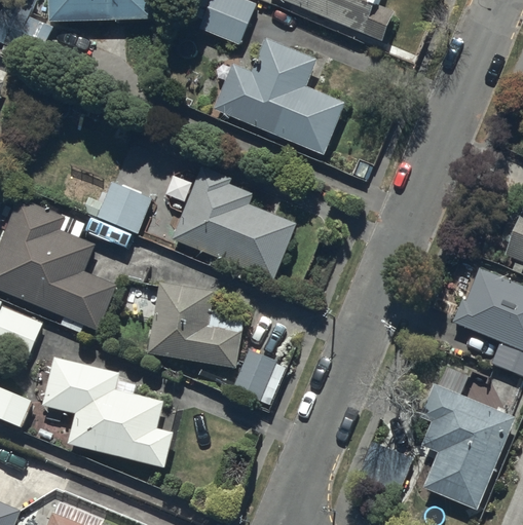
[(34,0),(0,0),(0,41),(37,58),(50,26),(28,16),(34,0)]
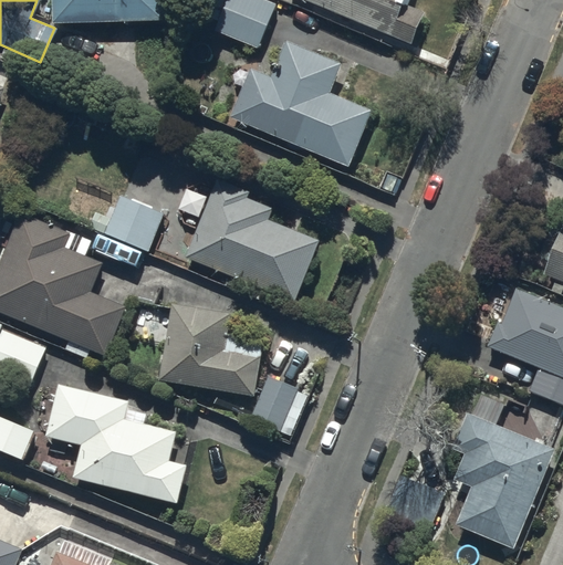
[(49,0),(50,23),(164,21),(163,0),(49,0)]
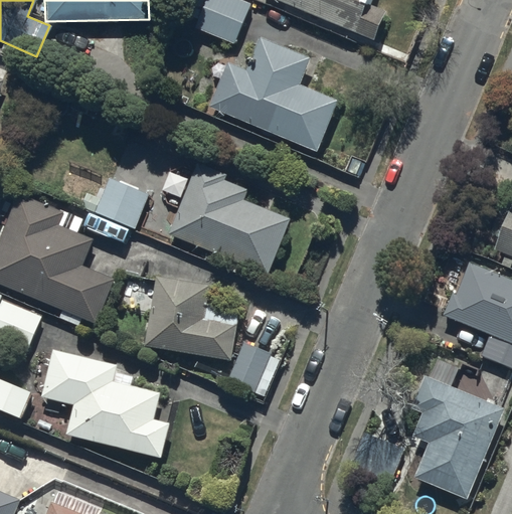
[(249,3),(241,0),(205,0),(194,27),(231,44),(249,3)]
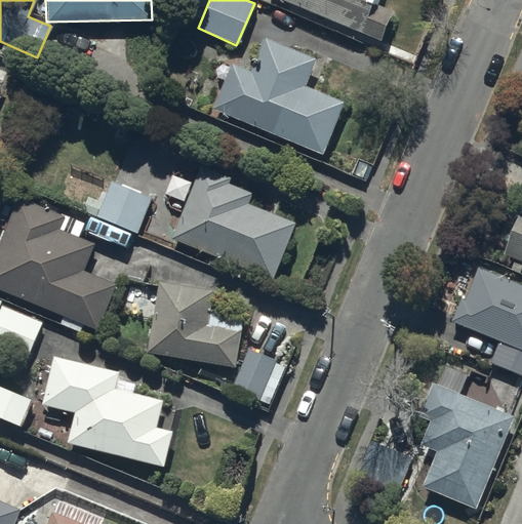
[(374,0),(285,0),(379,40),(393,10),(373,2),(374,0)]
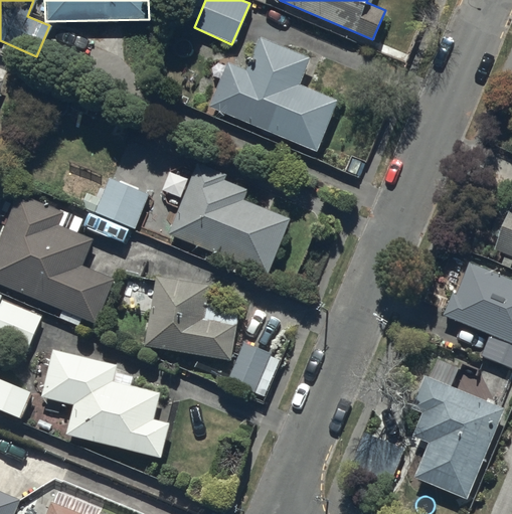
[(246,68),(227,62),(210,106),(317,150),(339,101),(300,84),(312,57),(260,37),(246,68)]
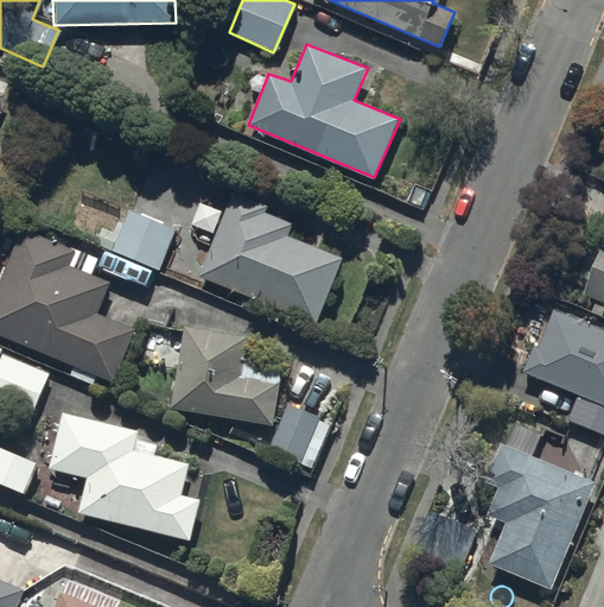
[(234,191),(198,273),(315,321),(342,255),(288,235),(293,225),(265,213),(266,207),(234,191)]
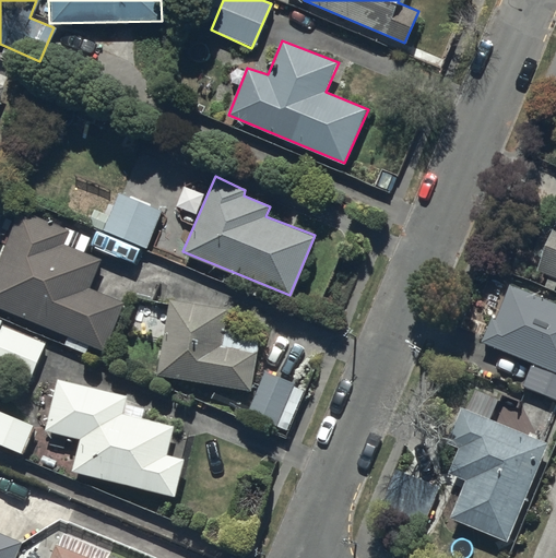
[(106,216),(93,210),(86,224),(144,250),(162,210),(148,203),(153,191),(134,182),(129,196),(117,191),(106,216)]
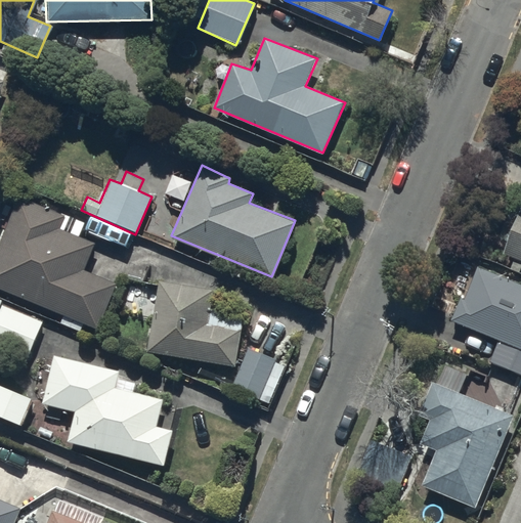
[(67,215),(19,197),(0,245),(0,287),(102,327),(119,285),(82,270),(93,243),(60,229),(67,215)]
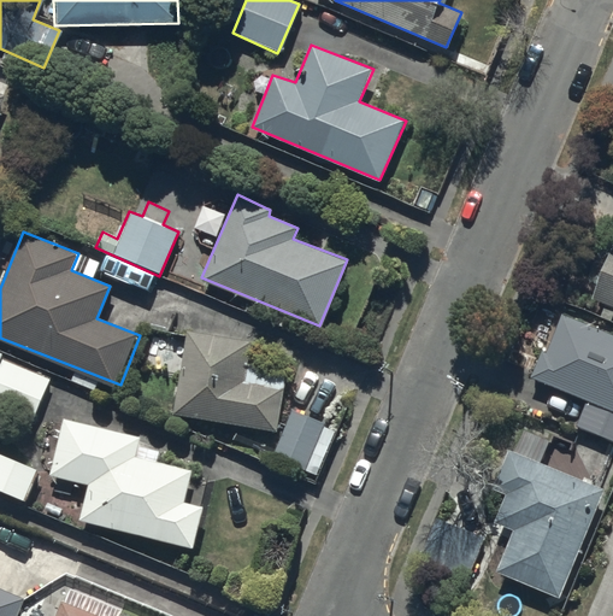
[(612,250),(593,301),(612,309),(612,250)]
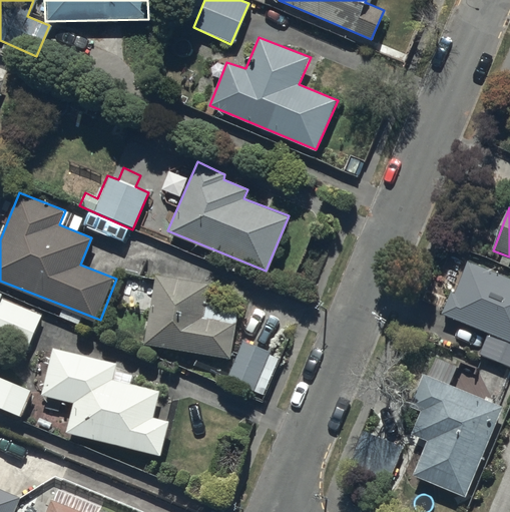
[(450,292),(442,313),(488,334),(478,355),(509,368),(509,277),(469,261),(455,293),(450,292)]
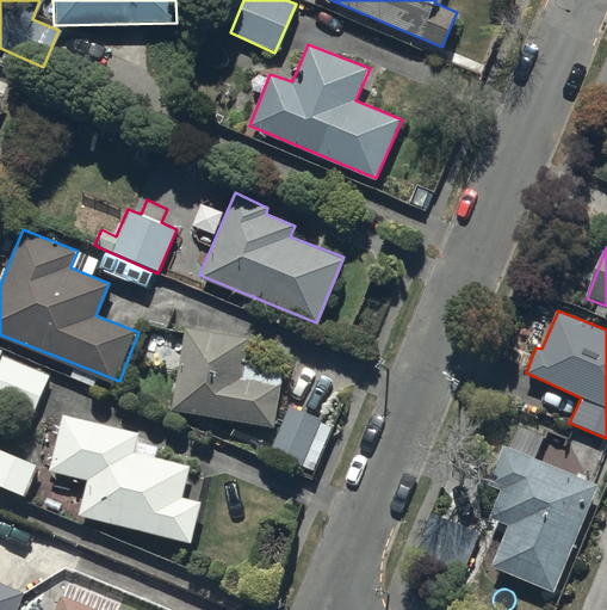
[(248,338),(180,328),(169,410),(266,424),(273,425),(285,363),(245,357),(248,338)]
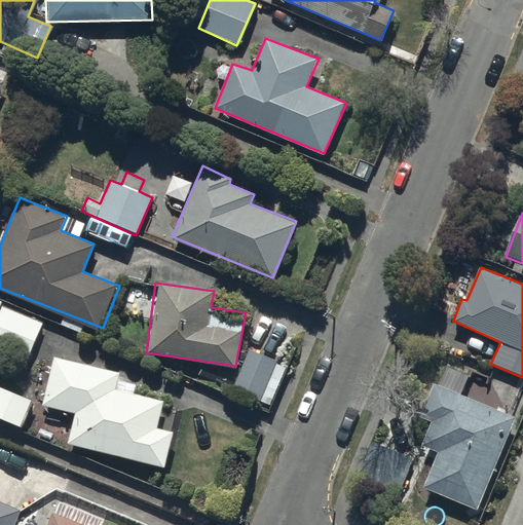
[(0,348),(27,360),(41,323),(0,306),(2,300),(0,299),(0,348)]
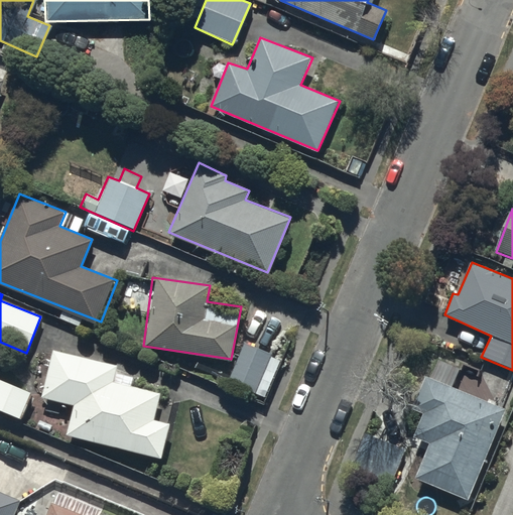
[(51,352),(41,398),(73,405),(66,435),(161,458),(169,423),(155,419),(159,393),(115,383),(117,367),(51,352)]
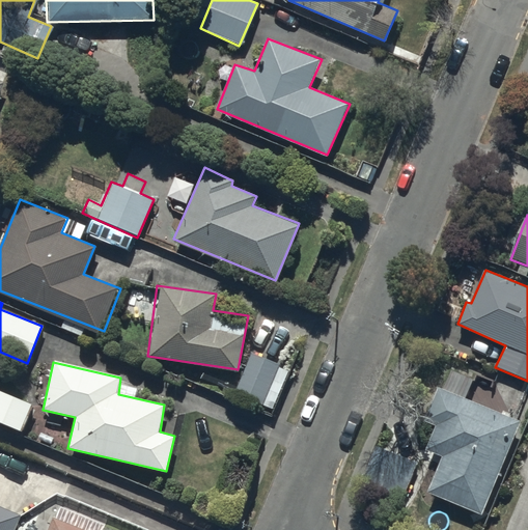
[(440,455),(425,491),(480,513),(519,422),(438,388),(424,419),(436,424),(425,449),(440,455)]
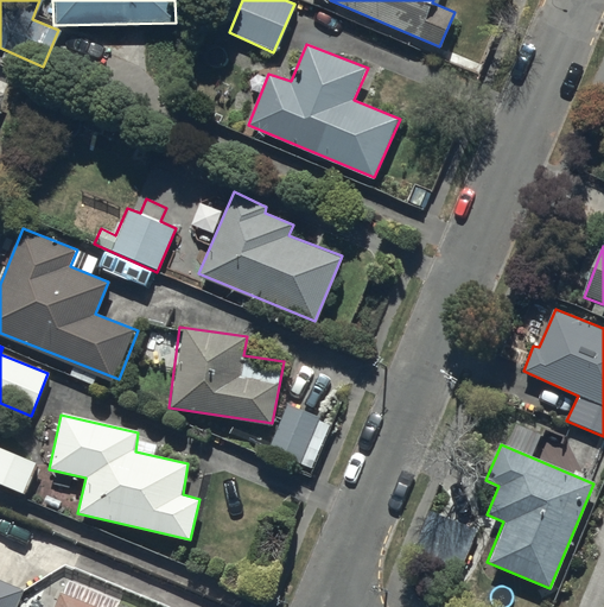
[(36,461),(0,446),(0,481),(24,492),(36,461)]
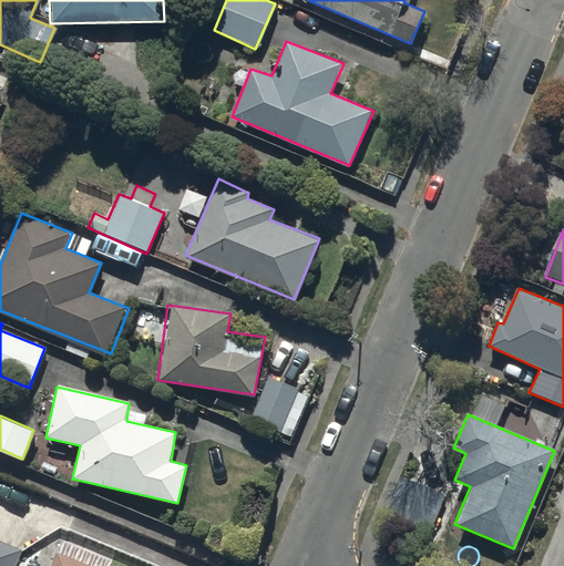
[(9,565),(16,551),(0,544),(0,565),(9,565)]
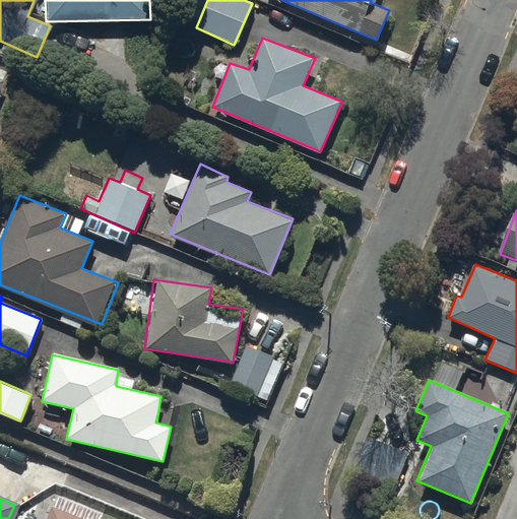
[(71,518),(50,510),(46,518),(71,518)]
